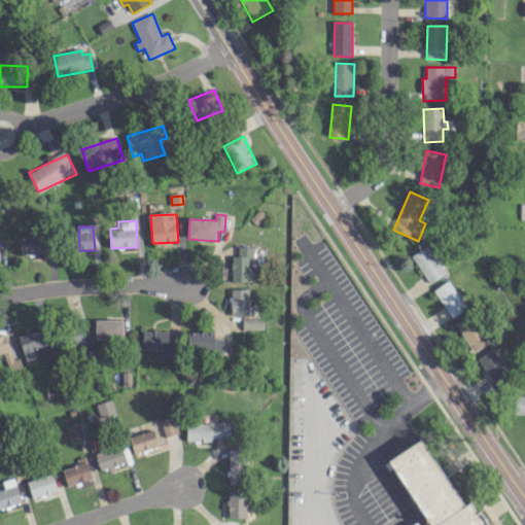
[(46,237),(21,239),(22,255),(47,254),(46,237)]
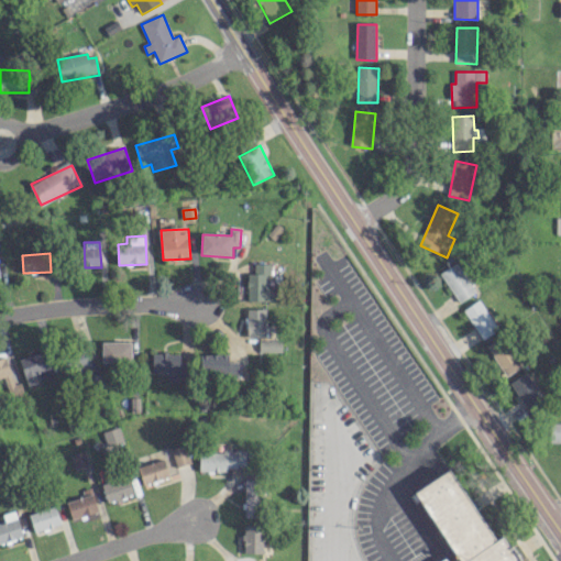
[(440,274),(461,304),(476,293),(457,263),(440,274)]
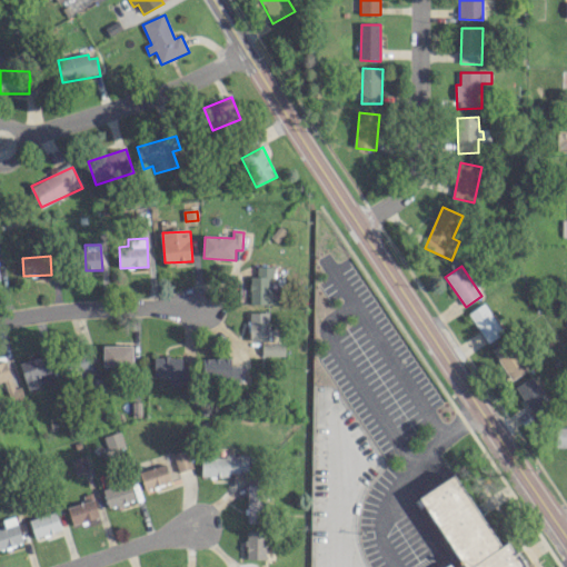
[(251,306),(278,305),(277,282),(276,282),(275,267),(258,268),(259,277),(250,277),(251,306)]
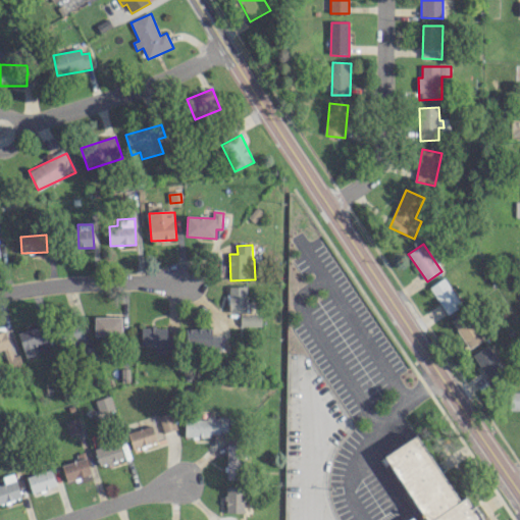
[(449,315),(463,306),(445,278),(430,289),(449,315)]
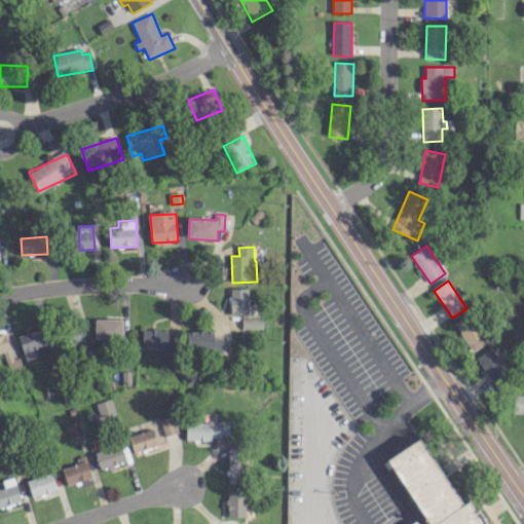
[(250,315),(249,290),(230,290),(230,315),(250,315)]
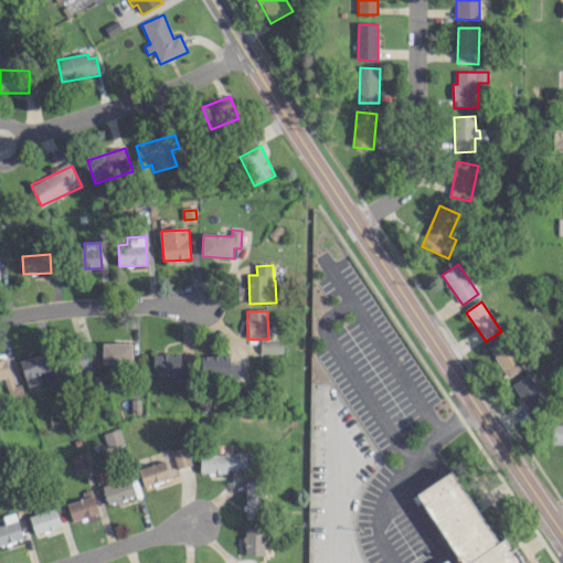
[(524,370),(508,338),(490,347),(507,379),(524,370)]
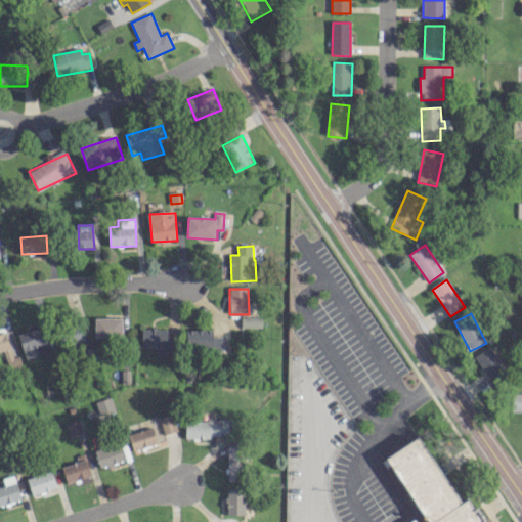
[(264,329),(264,318),(242,318),(243,329),(264,329)]
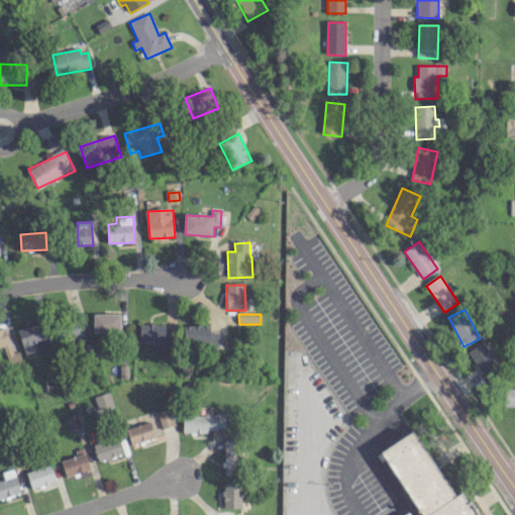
[(121,315),(94,315),(94,334),(121,335),(121,315)]
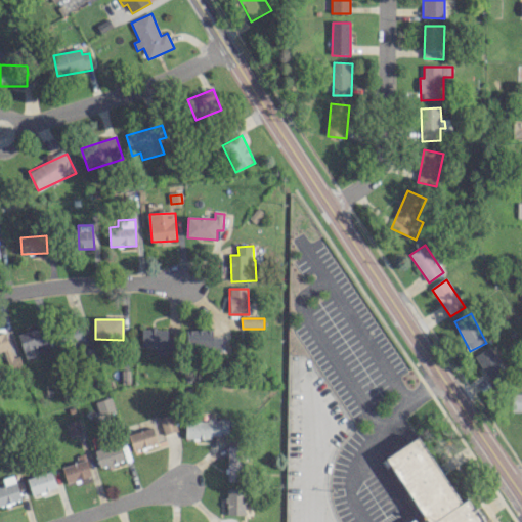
[(72,343),(85,342),(84,331),(71,332),(72,343)]
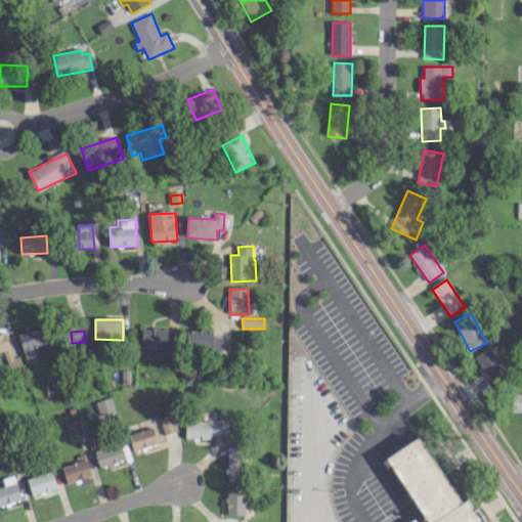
[(143,331),(143,348),(157,348),(157,355),(176,356),(176,331),(143,331)]
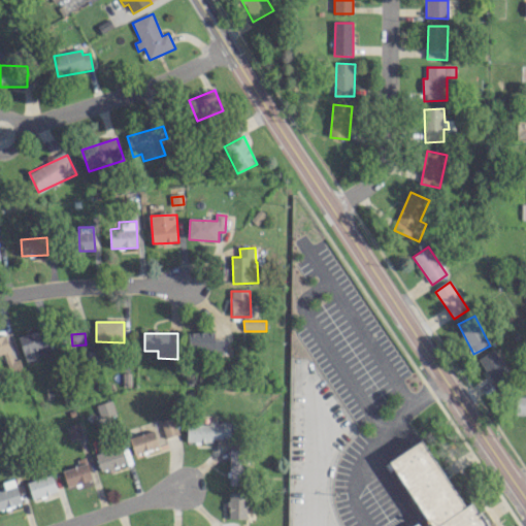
[(226,357),(225,340),(216,340),(216,333),(189,334),(190,358),(226,357)]
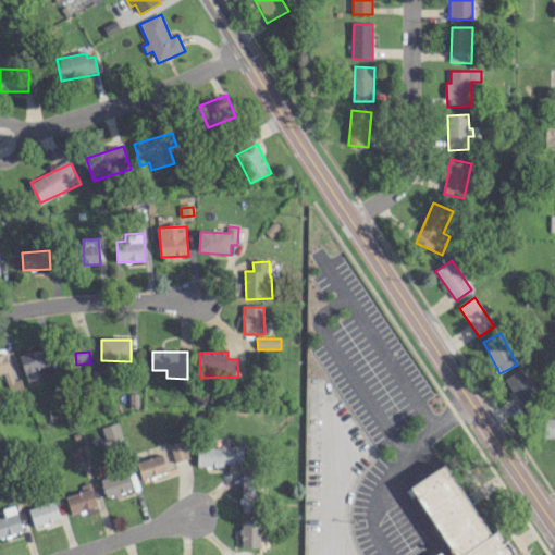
[(25,391),(22,379),(15,380),(9,355),(0,357),(0,374),(5,374),(11,395),(25,391)]
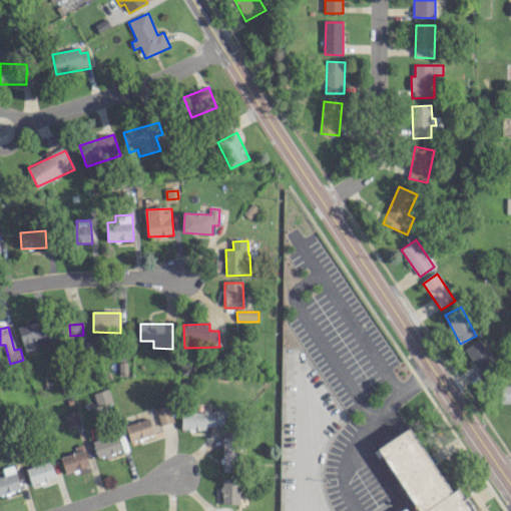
[(467,348),(478,375),(495,368),(483,340),(467,348)]
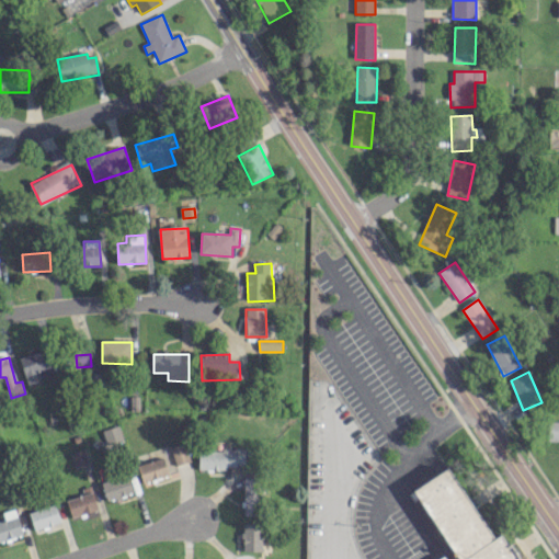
[(109,446),(124,441),(120,426),(103,431),(109,446)]
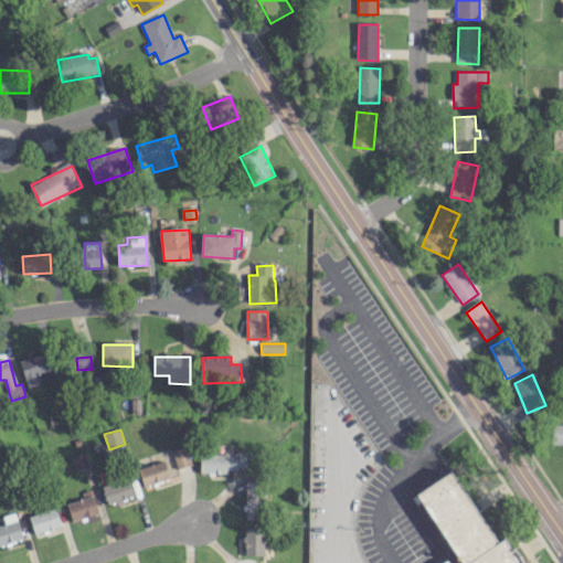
[(190,448),(174,450),(177,468),(192,467),(190,448)]
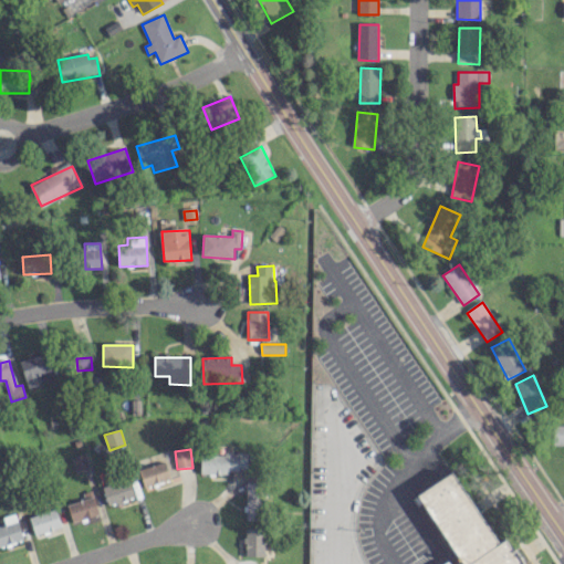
[(201,474),(249,473),(249,455),(200,456),(201,474)]
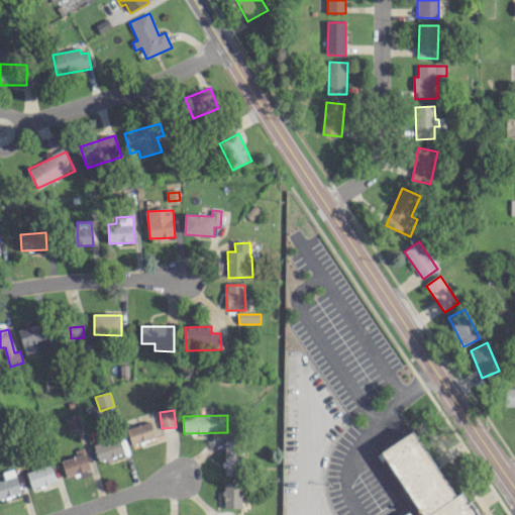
[(127,428),(132,445),(157,439),(152,423),(127,428)]
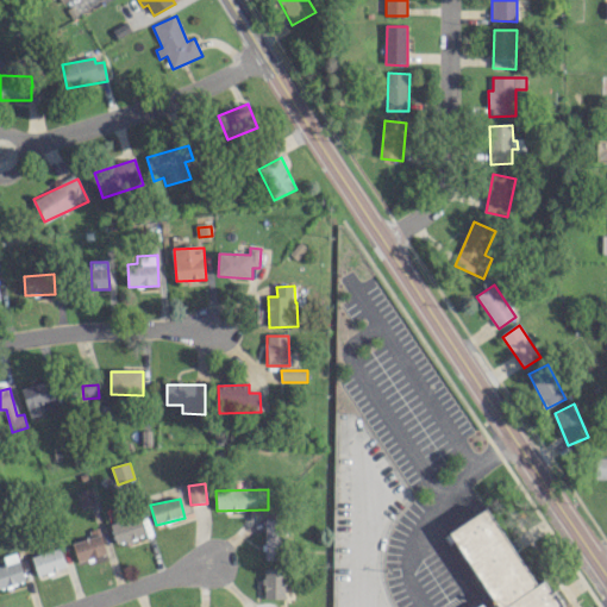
[(499,606),(449,532),(486,507),(538,582),(543,579),(561,606),(499,606)]
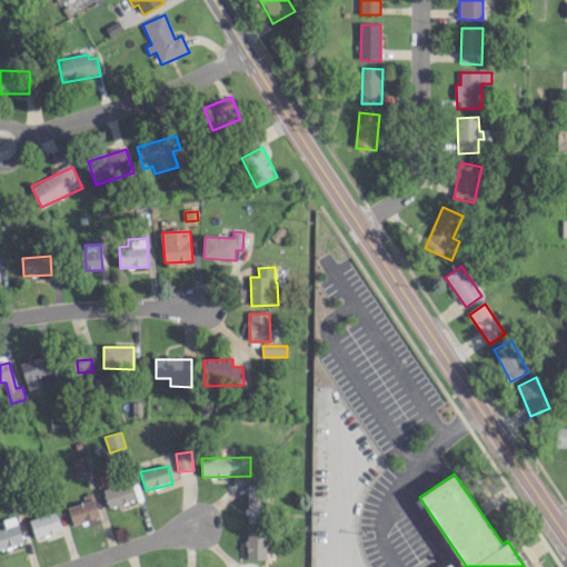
[(103,490),(110,509),(137,500),(130,481),(103,490)]
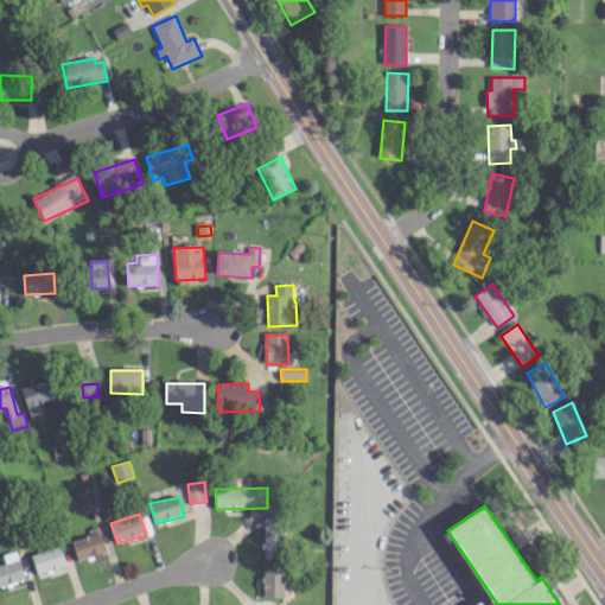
[(265,517),(266,559),(286,559),(286,517),(265,517)]
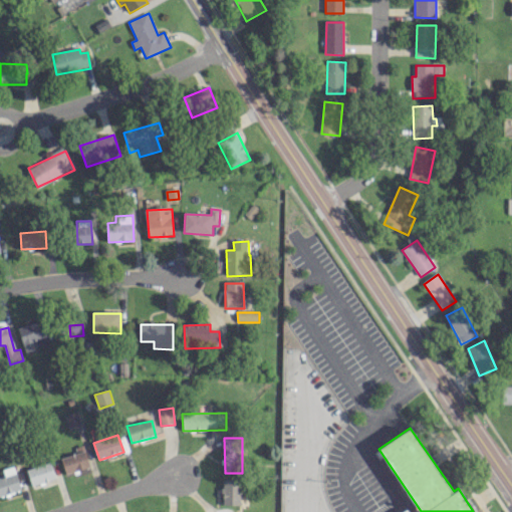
[(61,459),(66,476),(90,468),(84,446),(75,449),(77,454),(61,459)]
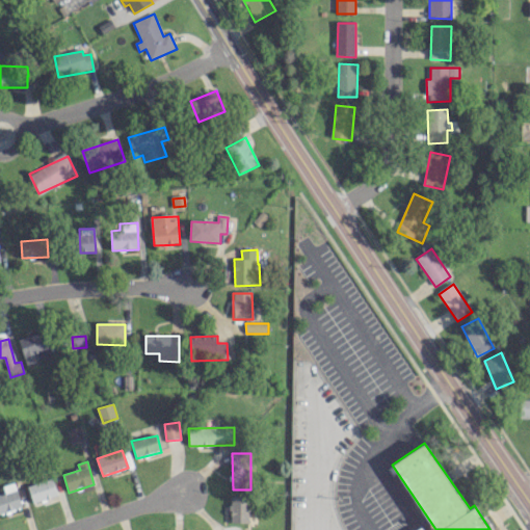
[(34,504),(58,496),(52,478),(28,486),(34,504)]
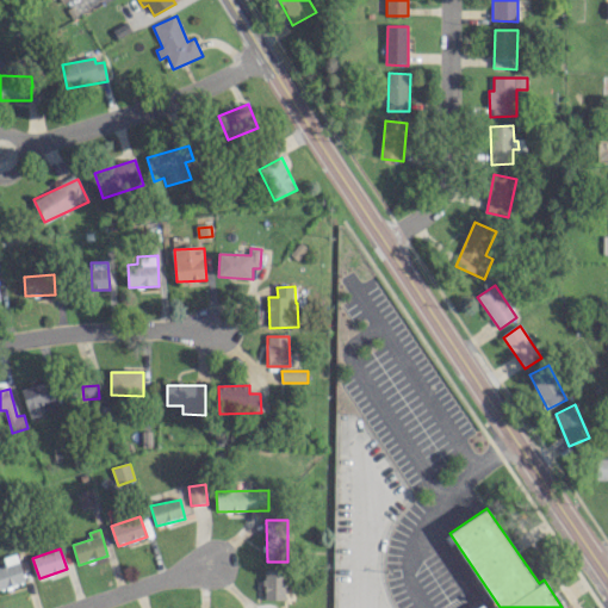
[(0,569),(0,590),(26,583),(18,554),(5,558),(7,568),(0,569)]
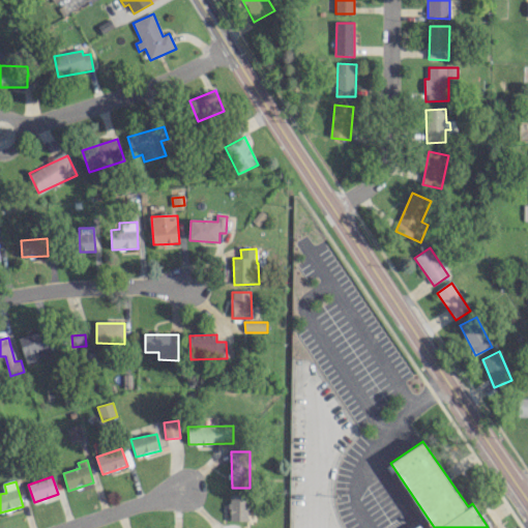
[(250,522),(248,496),(230,496),(231,522),(250,522)]
